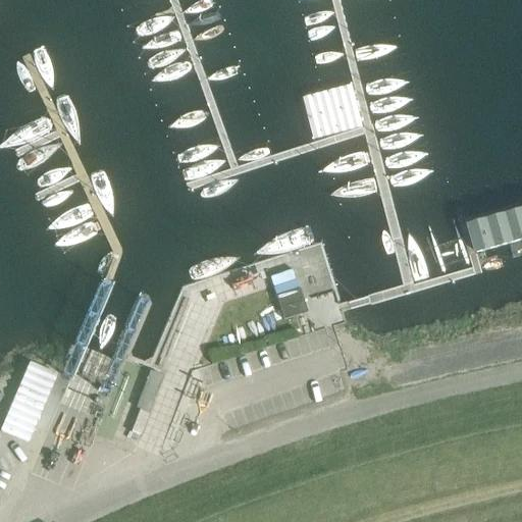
[(346,85),(297,98),(309,141),(357,127),(346,85)]
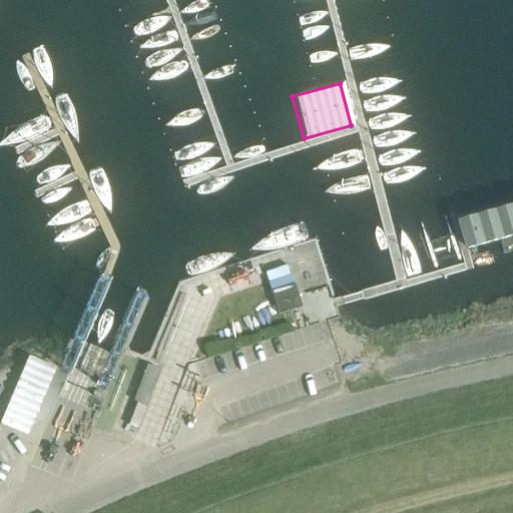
[(512,209),(463,223),(472,253),(512,241),(512,209)]
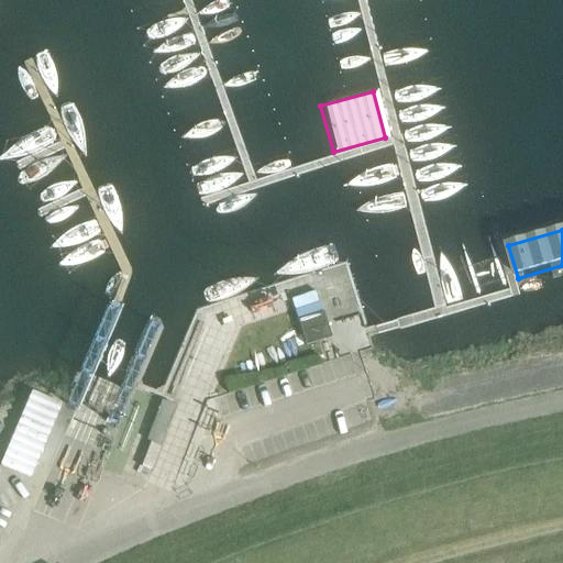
[(319,290),(294,298),(299,316),(324,308),(319,290)]
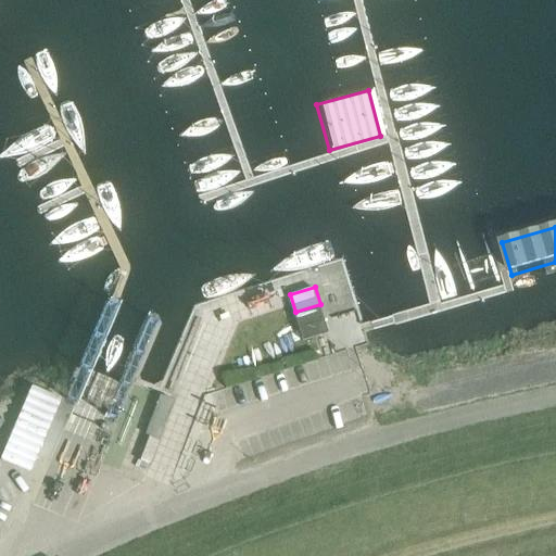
[(320,308),(300,315),(307,338),(328,331),(320,308)]
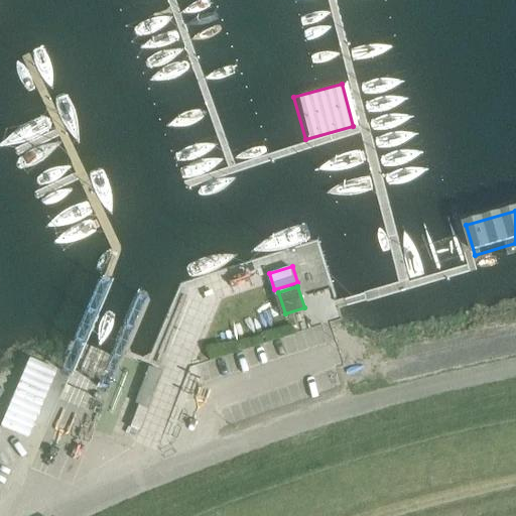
[(0,425),(0,426),(26,438),(57,365),(43,359),(40,364),(28,359),(0,425)]
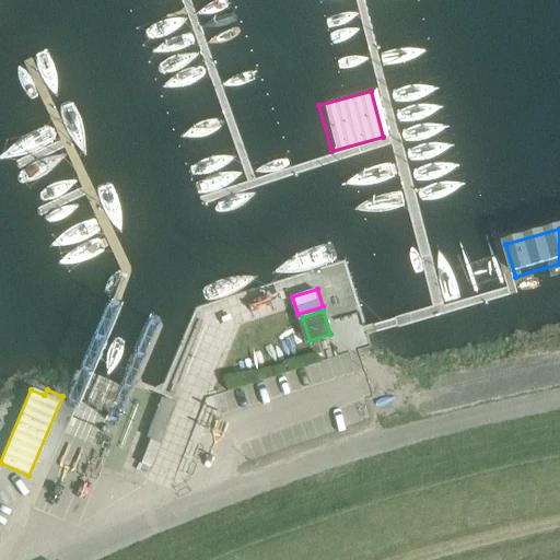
[(176,401),(162,396),(148,434),(162,440),(176,401)]
